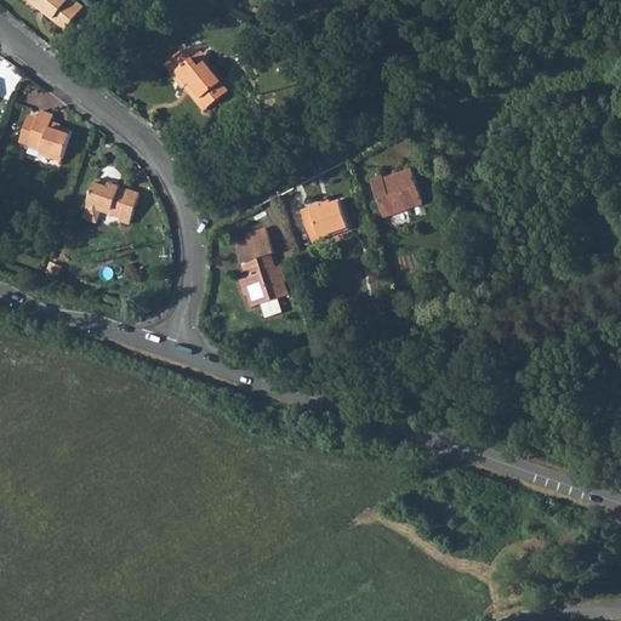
[(66,30),(84,6),(75,0),(68,0),(68,1),(67,0),(27,0),(34,5),(36,4),(46,11),(45,13),(66,30)]
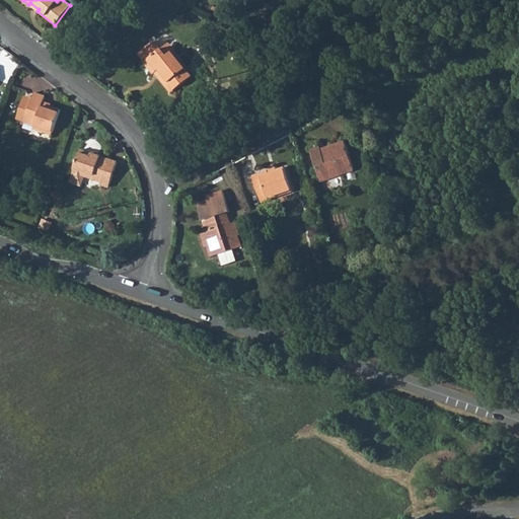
[(28,4),(38,11),(39,9),(30,3),(28,4)]
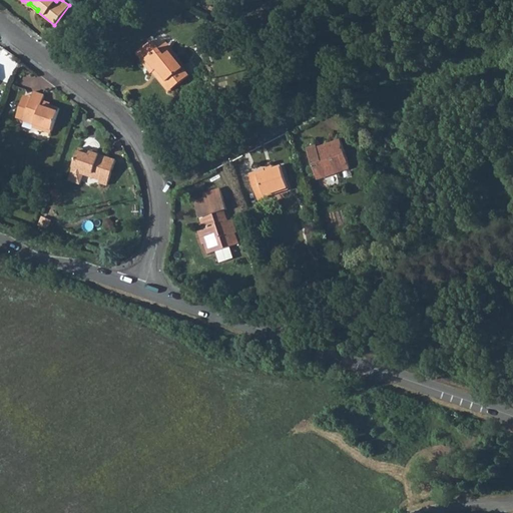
[(151,40),(136,53),(143,61),(142,61),(151,73),(152,72),(155,69),(160,75),(178,60),(170,50),(165,54),(159,48),(158,48),(151,40)]
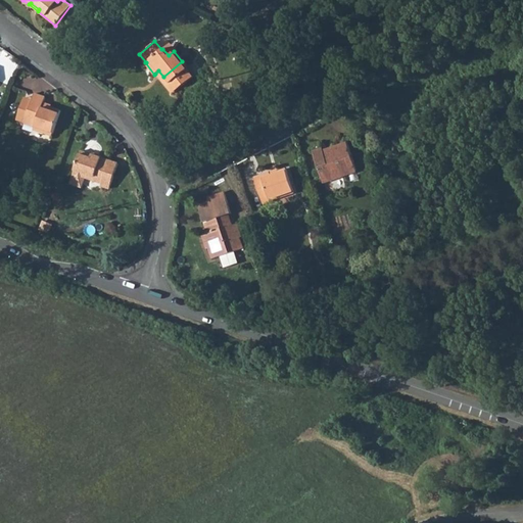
[(170,42),(162,49),(169,55),(174,51),(176,49),(170,42)]
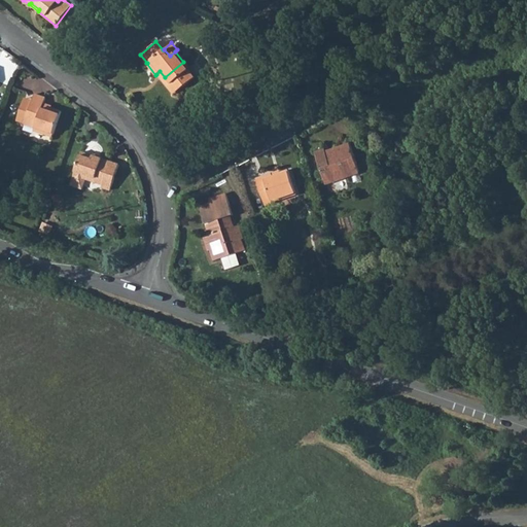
[(195,76),(183,62),(165,77),(163,78),(174,93),(195,76)]
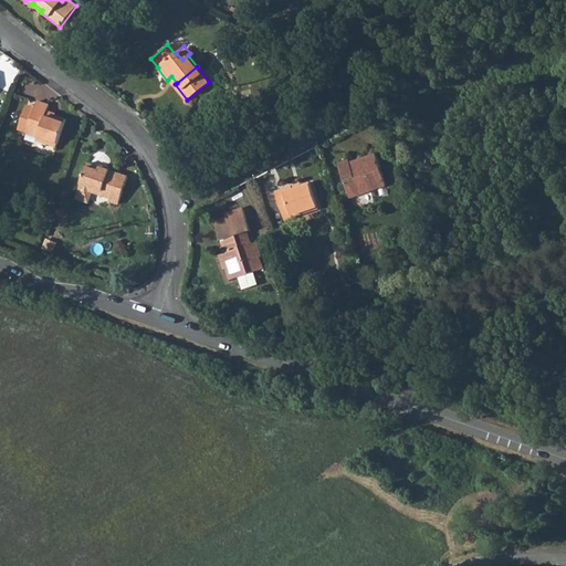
[(171,76),(168,80),(173,86),(175,84),(177,83),(171,76)]
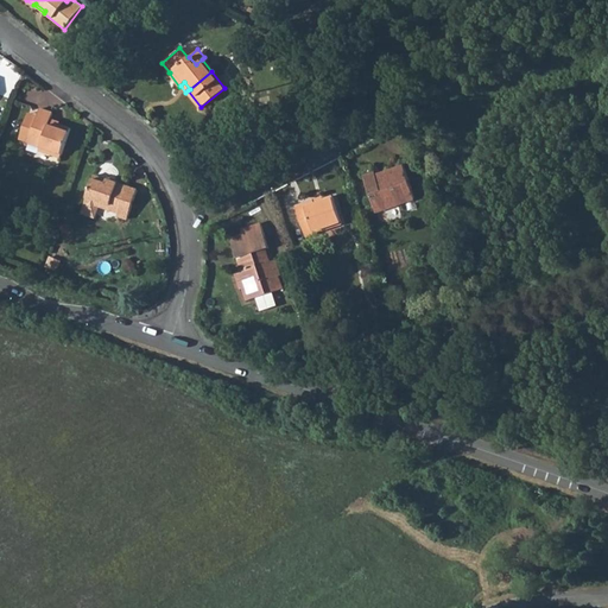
[(188,90),(185,93),(198,108),(201,107),(188,90)]
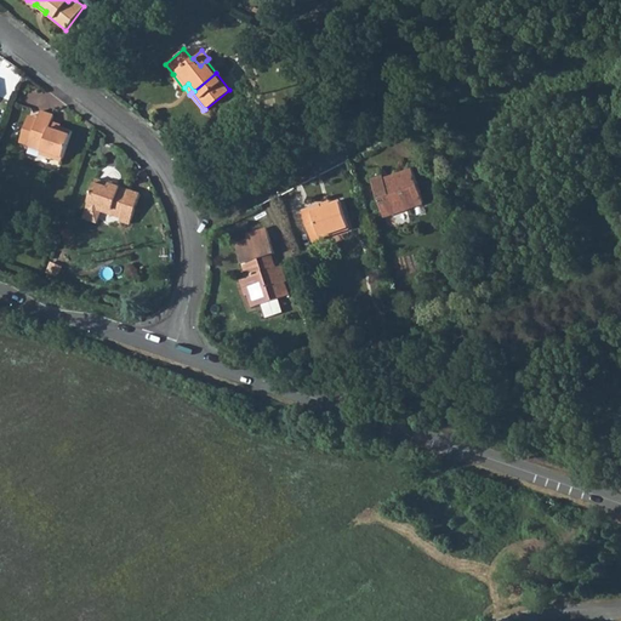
[(41,110),(38,119),(29,146),(41,149),(40,154),(62,161),(70,134),(60,131),(62,125),(51,121),(53,114),(41,110)]
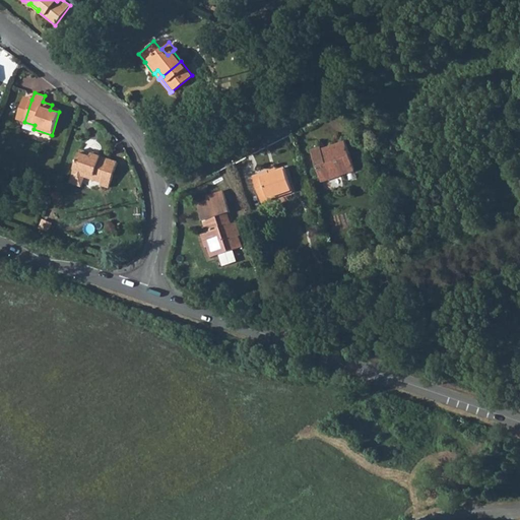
[(24,122),(31,100),(24,98),(16,120),(24,122)]
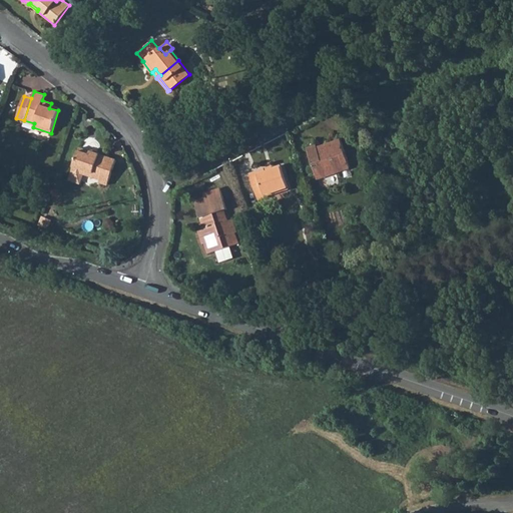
[(340,139),(325,144),(325,146),(318,148),(317,146),(316,144),(307,147),(318,178),(349,167),(340,139)]
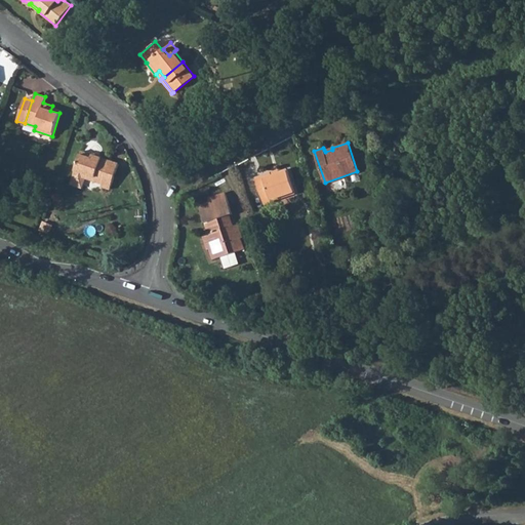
[(91,158),(80,155),(71,185),(82,189),(87,174),(105,179),(103,187),(111,189),(119,163),(92,155),(91,158)]
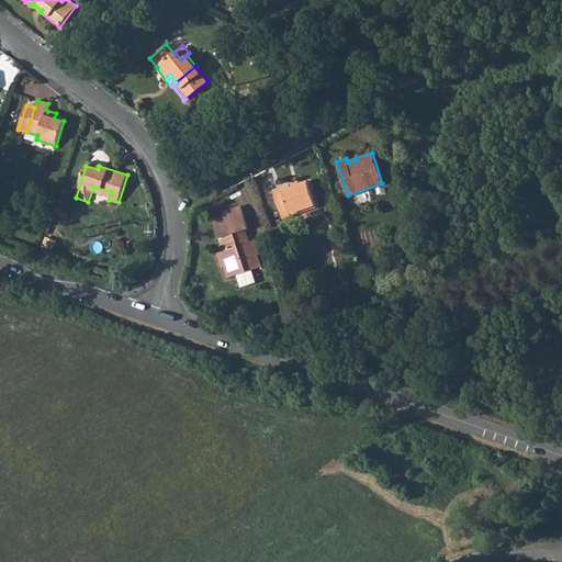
[(306,179),(299,182),(291,186),(290,182),(272,189),(283,218),(290,215),(290,212),(315,203),(306,179)]
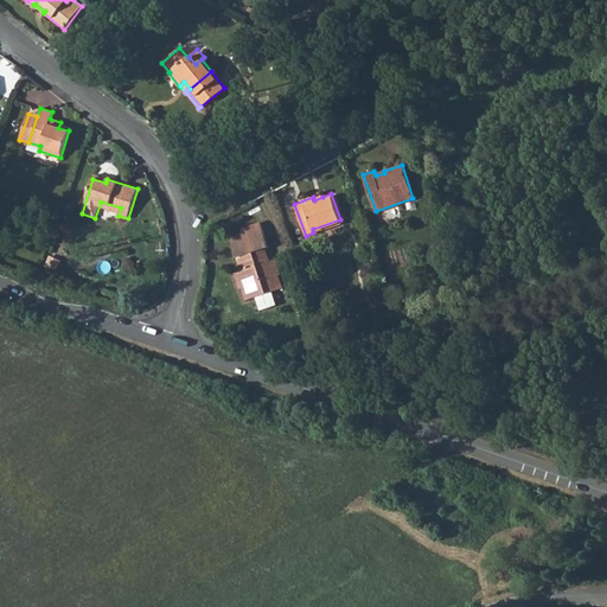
[(342,223),(340,219),(313,229),(313,232),(342,223)]
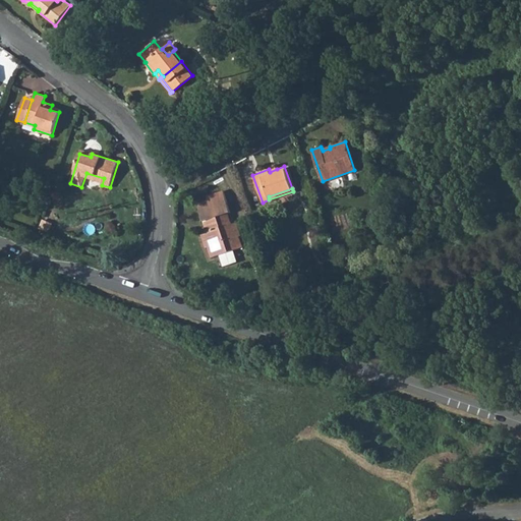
[(208,199),(197,204),(206,232),(200,234),(205,248),(208,247),(212,245),(216,256),(243,247),(239,236),(241,236),(237,222),(232,224),(229,213),(231,212),(224,191),(207,196),(208,199)]
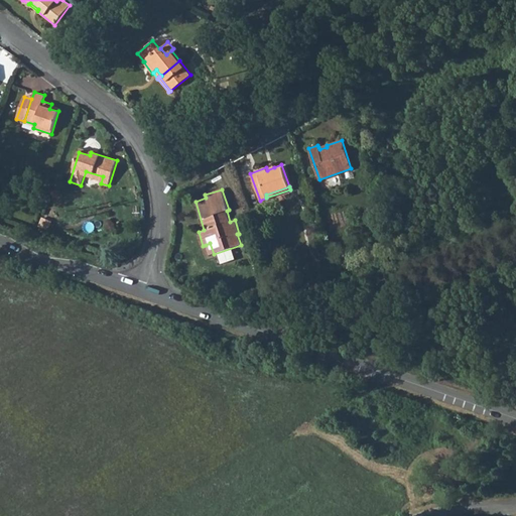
[(210,243),(206,245),(209,255),(214,254),(210,243)]
